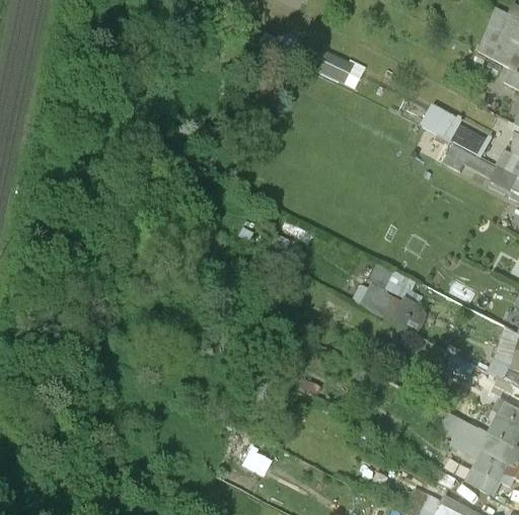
[(518,8),(513,6),(509,13),(518,18),(518,8)]
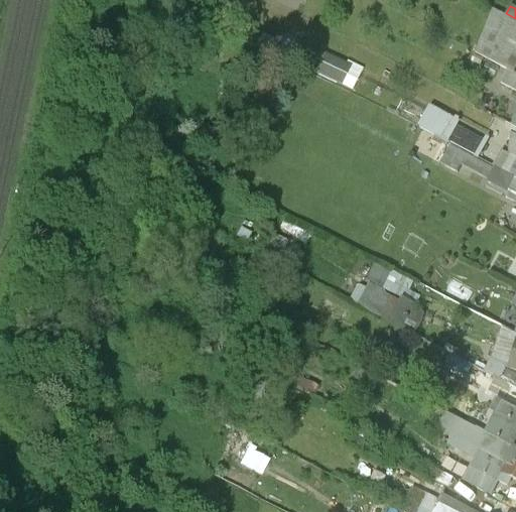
[(515,18),(506,13),(493,7),(485,25),(486,26),(476,49),(507,66),(514,70),(515,65),(515,18)]
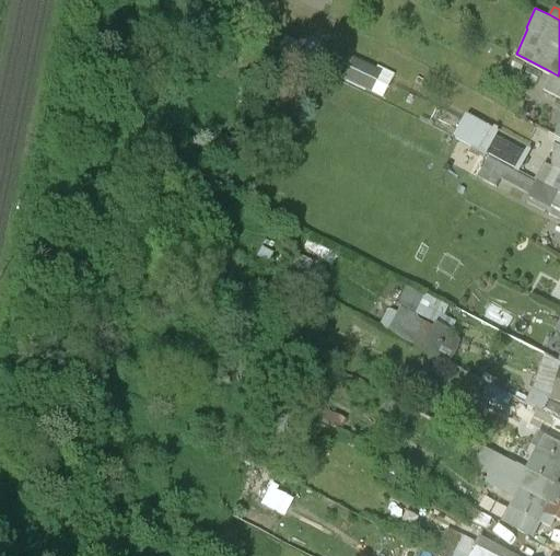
[(559,77),(558,76),(550,71),(543,87),(559,95),(559,77)]
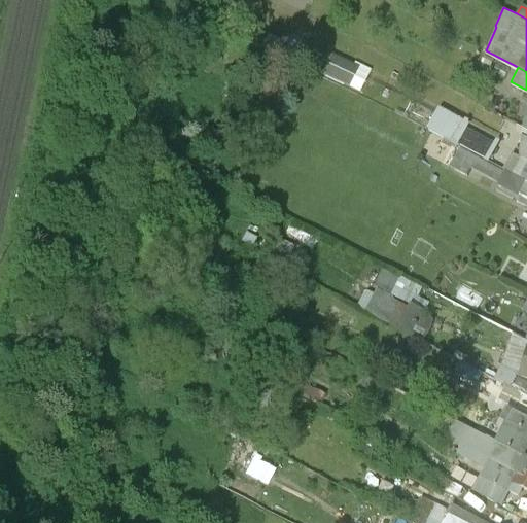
[(526,179),(525,178),(505,168),(503,171),(458,146),(449,165),(465,174),(469,167),(526,197),(526,179)]
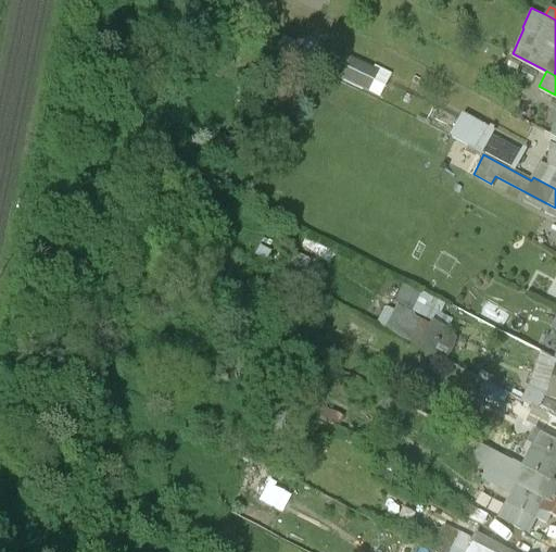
[(433,326),(417,318),(407,338),(431,350),(437,340),(433,326)]
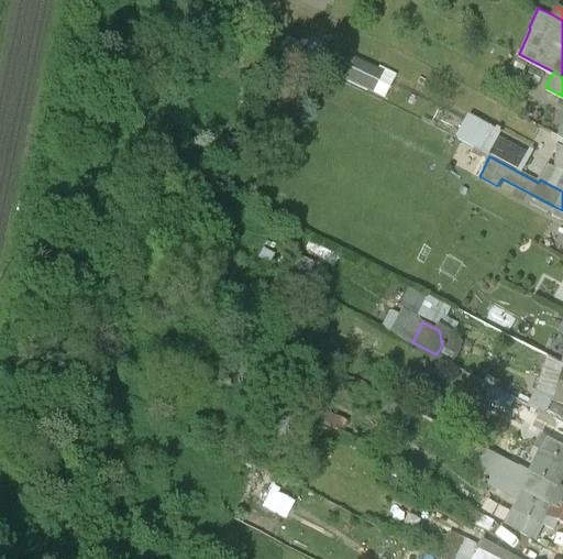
[(562,396),(558,395),(548,391),(539,408),(562,420),(562,396)]
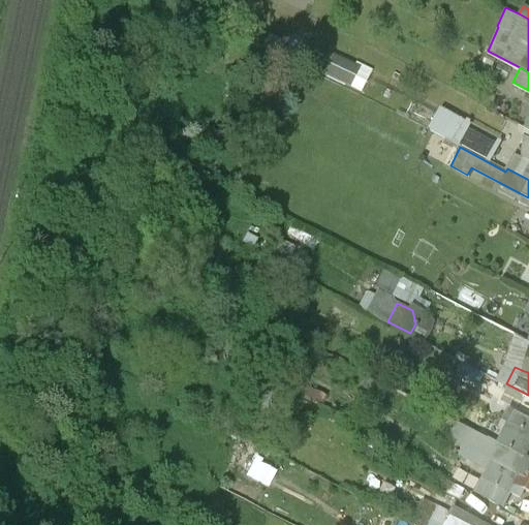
[(528,395),(506,383),(500,396),(528,410),(528,395)]
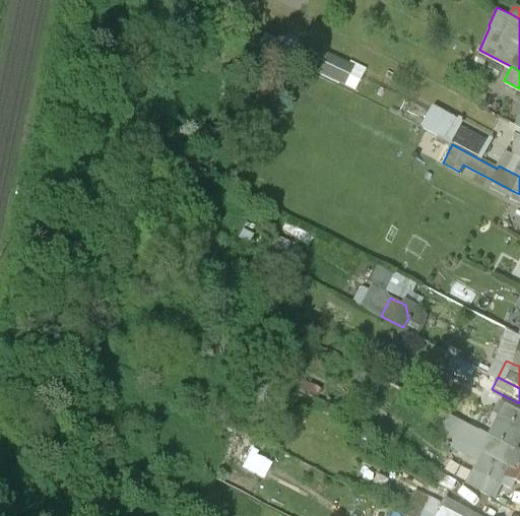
[(519,407),(507,401),(500,414),(513,422),(503,441),(519,450),(519,407)]
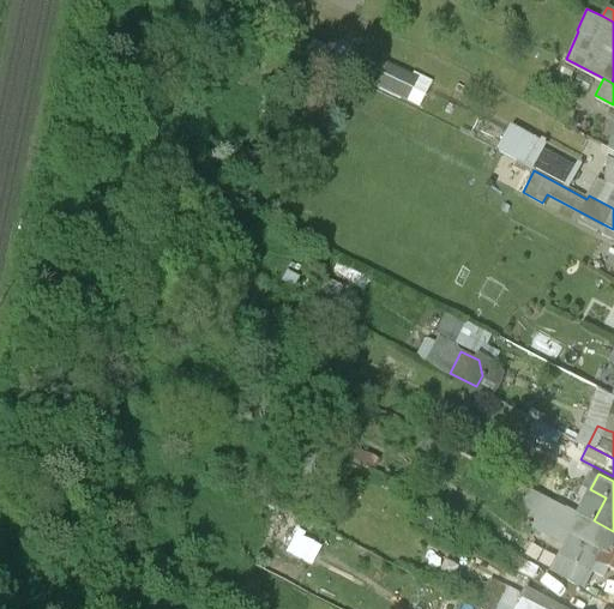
[(566,506),(548,498),(541,510),(559,519),(566,506)]
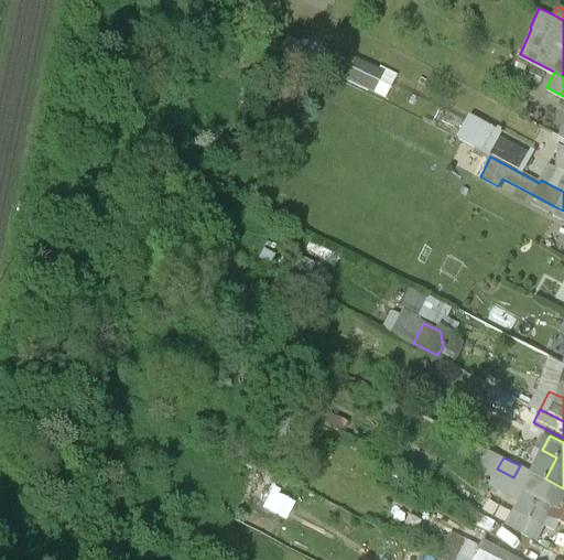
[(563,488),(545,478),(520,465),(513,477),(510,483),(554,505),(549,515),(563,521),(563,488)]
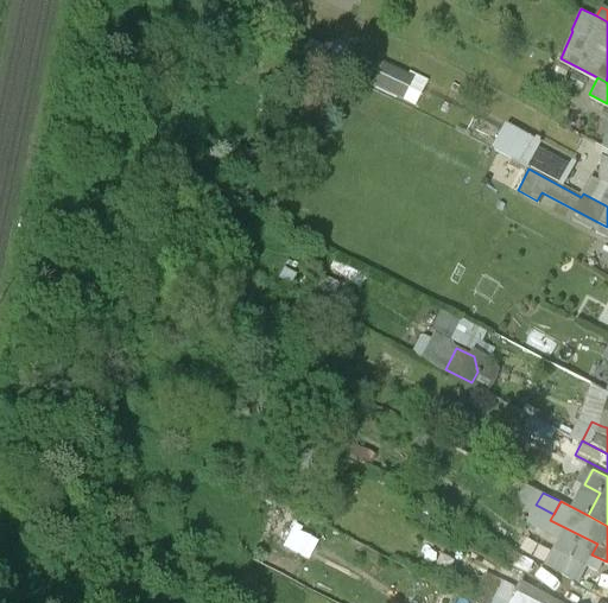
[(532,558),(508,546),(501,558),(526,571),(532,558)]
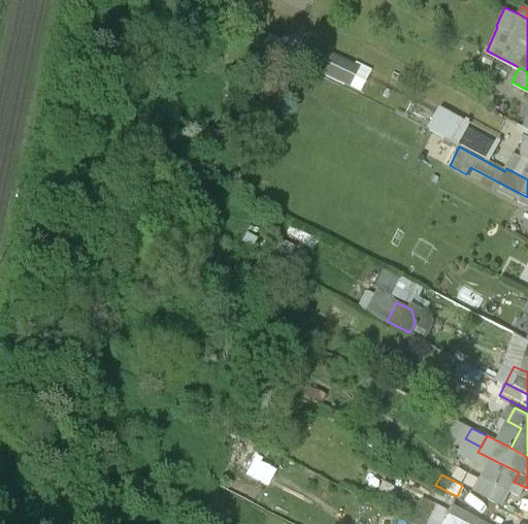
[(433,513),(416,503),(407,519),(417,523),(442,523),(448,515),(435,509),(433,513)]
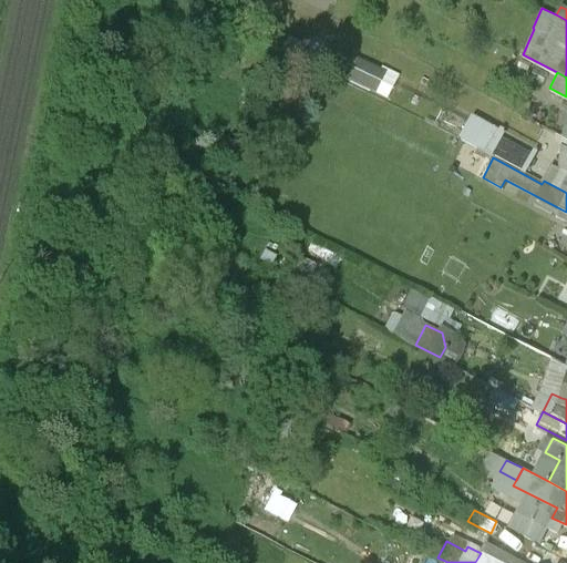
[(502,562),(481,552),(481,553),(475,562),(502,562)]
